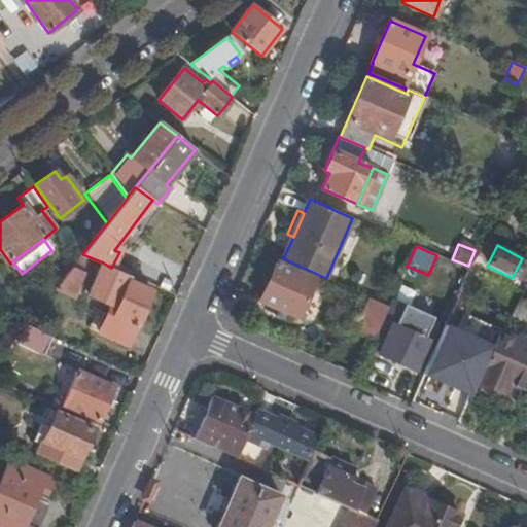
[(111,268),(103,262),(89,295),(116,309),(112,318),(97,312),(92,324),(127,346),(150,291),(129,281),(131,276),(111,268)]
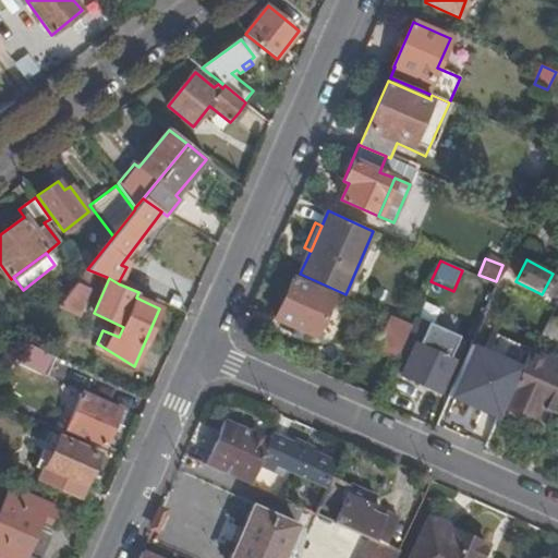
[(315,336),(334,295),(293,278),(275,317),(315,336)]
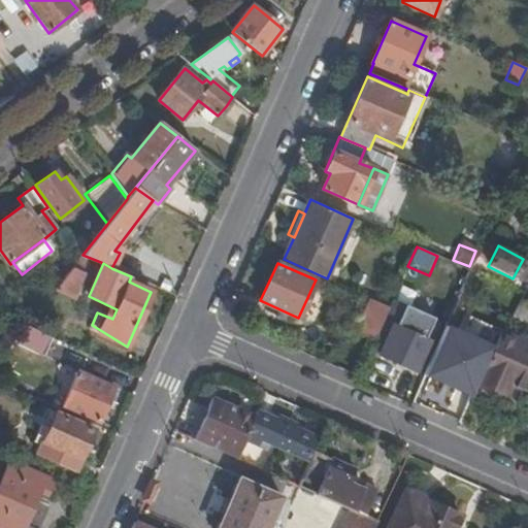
[(71,268),(56,290),(75,299),(86,274),(71,268)]
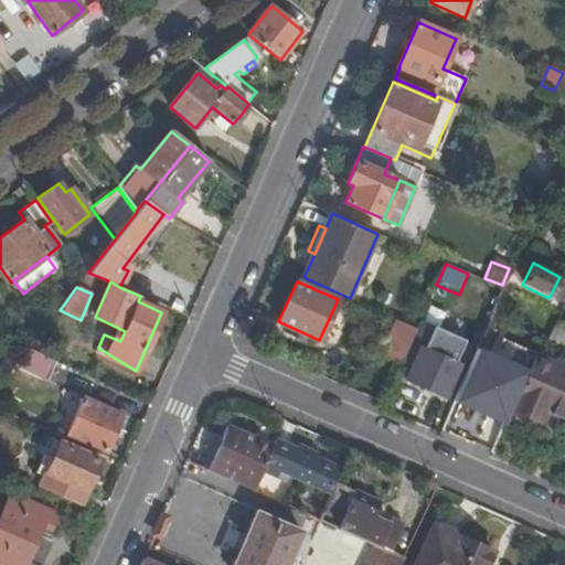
[(381,354),(402,363),(417,328),(396,319),(381,354)]
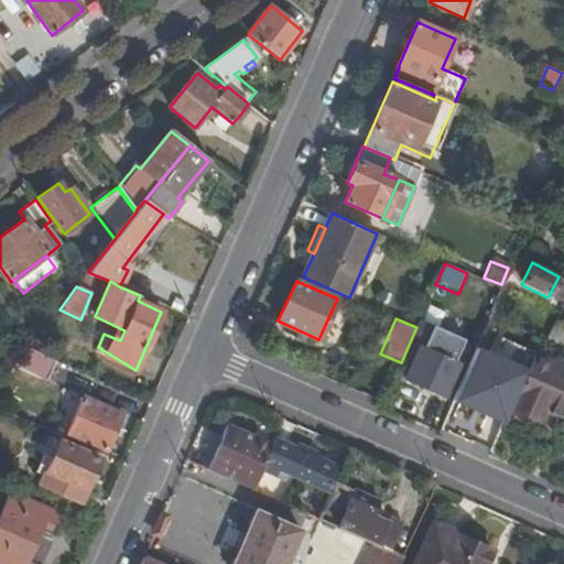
[(548,338),(563,346),(563,343),(563,323),(557,321),(548,338)]
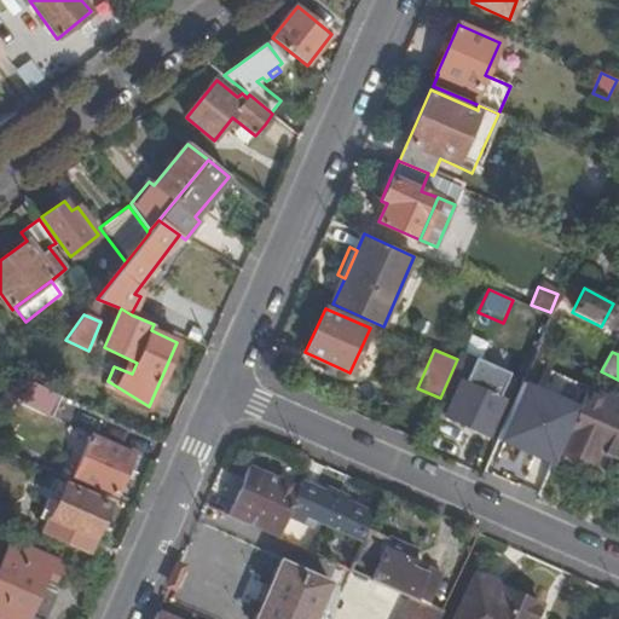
[(469,427),(474,429),(489,435),(503,400),(461,381),(445,416),(463,423),(461,429),(467,432),(469,427)]
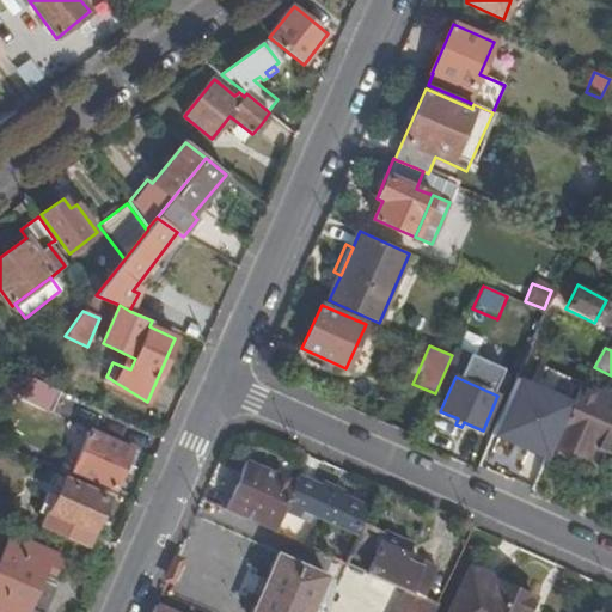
[(30,378),(23,387),(17,396),(51,411),(61,391),(30,378)]
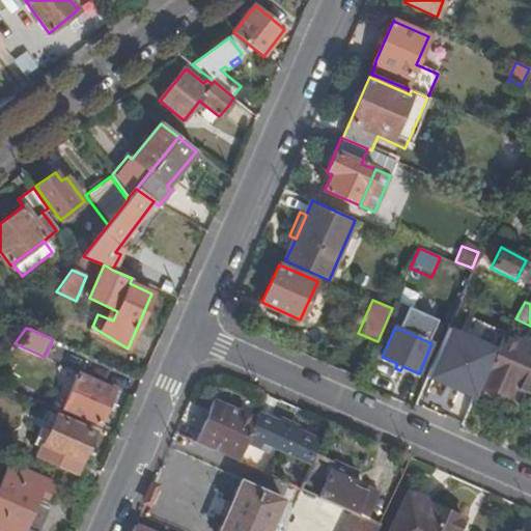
[(530,342),(504,331),(480,386),(512,399),(515,391),(530,397),(530,342)]
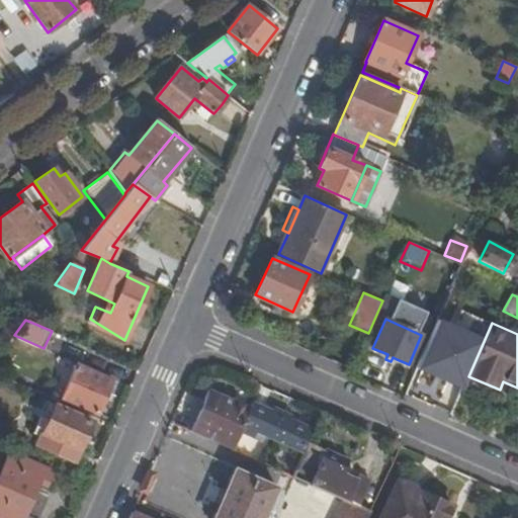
[(409,364),(397,359),(387,380),(399,385),(409,364)]
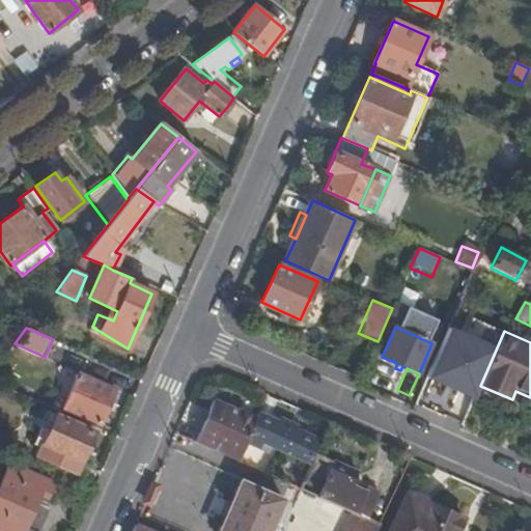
[(100,425),(115,390),(80,374),(63,410),(100,425)]
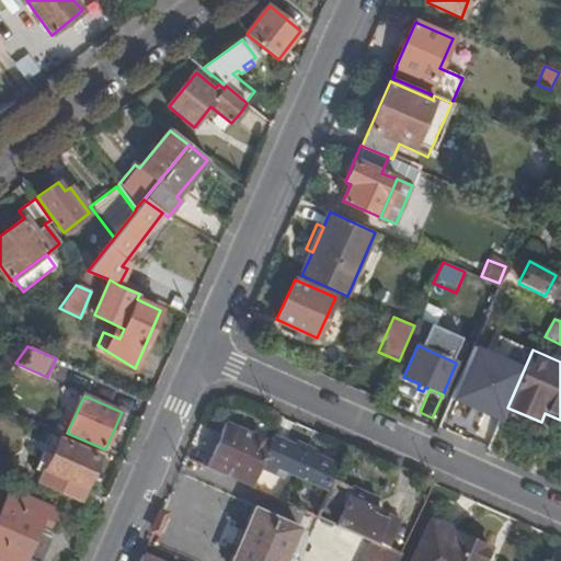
[(224,434),(209,468),(253,488),(262,469),(274,444),(229,423),(224,434)]
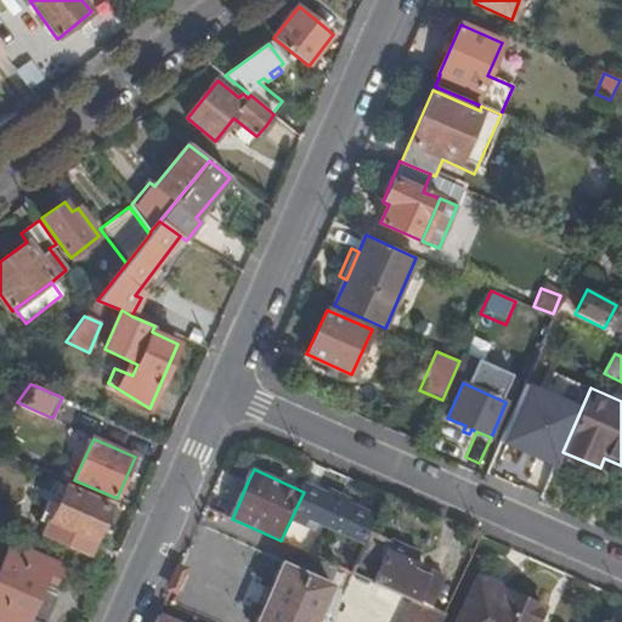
[(243,479),(226,515),(232,519),(248,481),(243,479)]
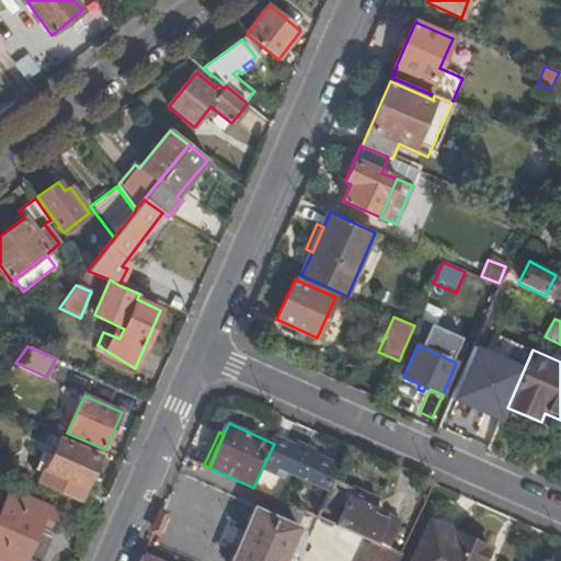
[(277,436),(274,444),(286,449),(290,442),(277,436)]
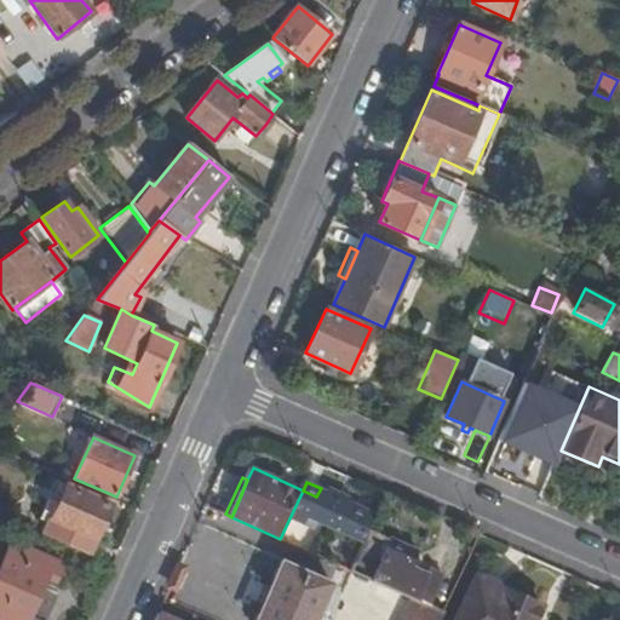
[(67,487),(44,535),(87,555),(110,505),(67,487)]
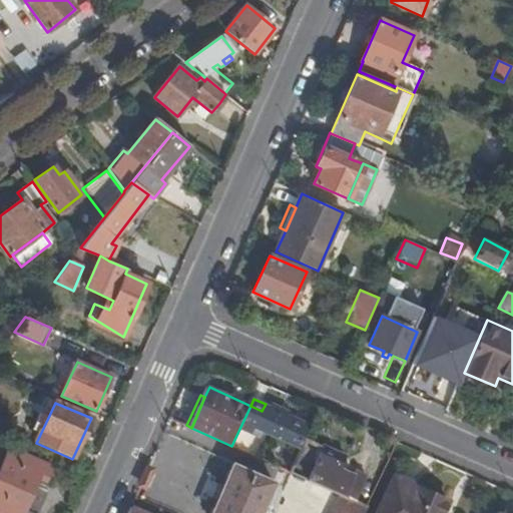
[(274,403),(272,407),(291,416),(293,412),(274,403)]
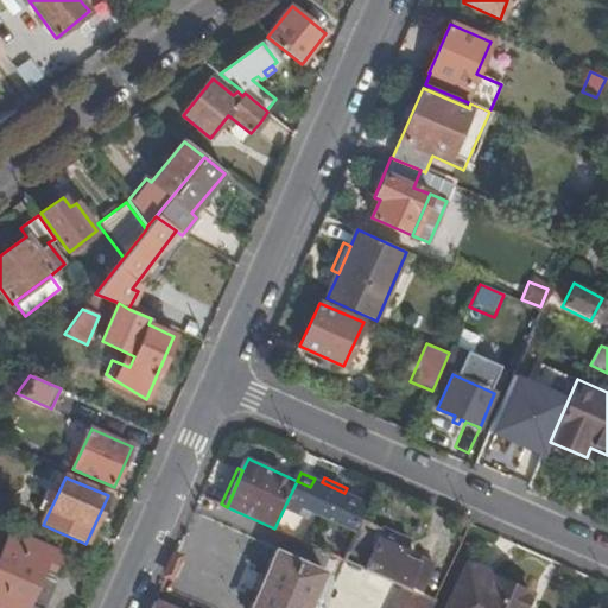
[(310,487),(297,481),(284,508),(298,514),(303,507),(322,517),(358,532),(363,519),(371,505),(344,493),(322,482),(315,479),(310,487)]
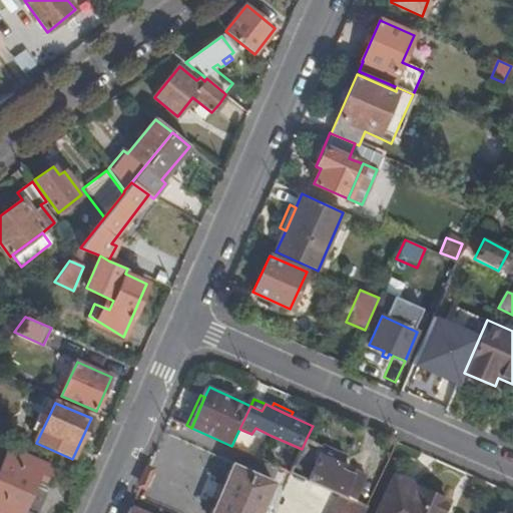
[(302,449),(291,473),(357,502),(369,477),(357,472),(355,476),(343,470),(349,457),(307,438),(302,449)]
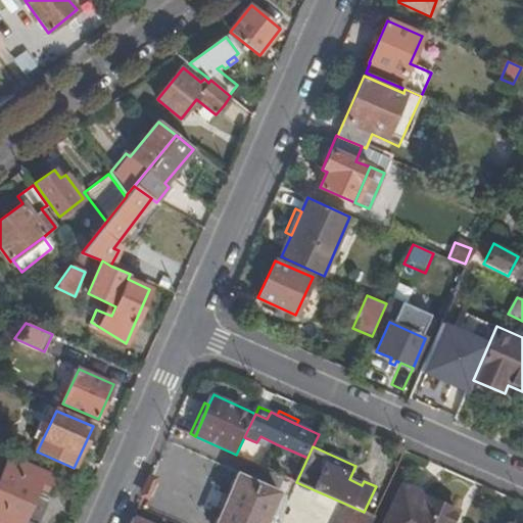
[(0,522),(24,522),(46,474),(10,458),(0,479),(0,522)]
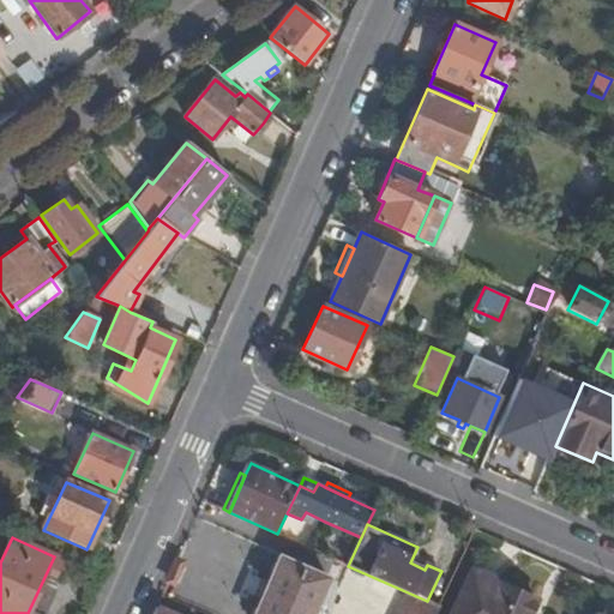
[(313,613),(330,578),(280,555),(269,581),(260,597),(253,613),(313,613)]
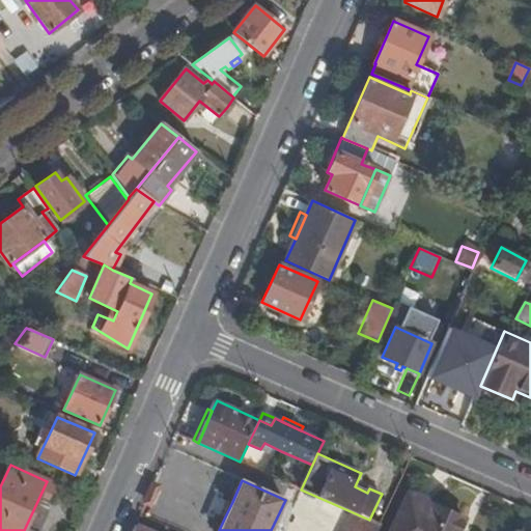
[(447,530),(457,510),(412,490),(393,530),(447,530)]
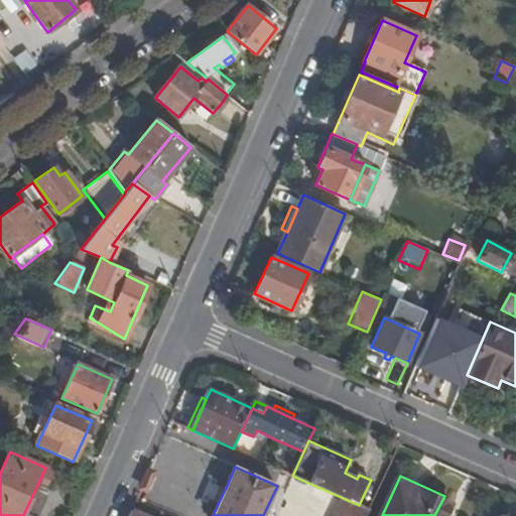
[(369,510),(381,485),(371,480),(359,505),(369,510)]
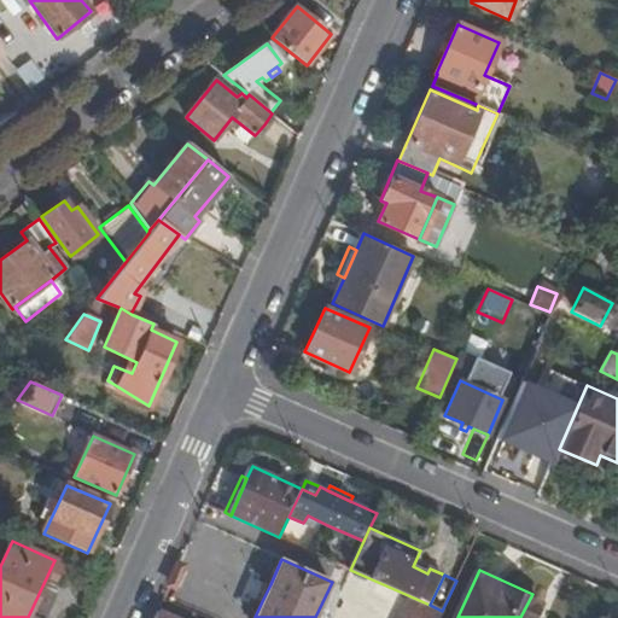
[(270,584),(264,582),(257,599),(262,601),(270,584)]
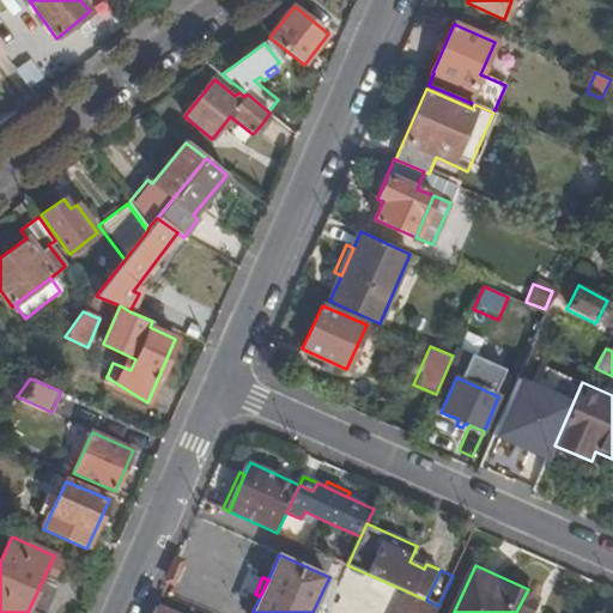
[(528,612),(538,593),(528,589),(516,612),(528,612)]
